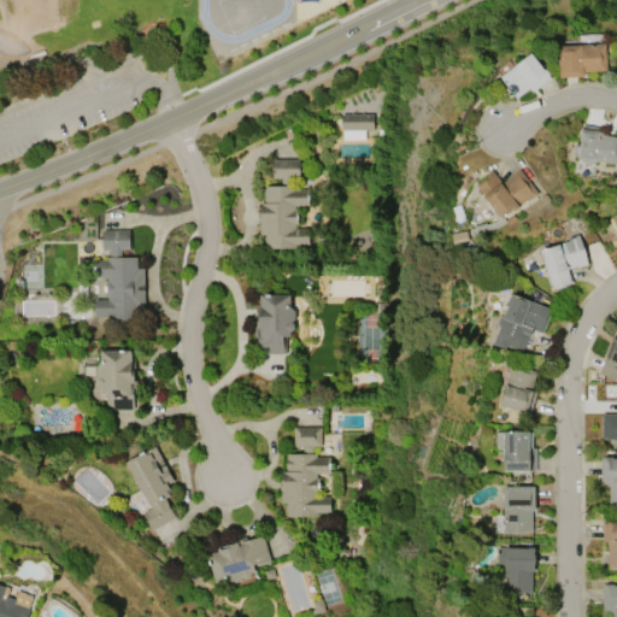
[(560,77),(558,46),(605,42),(607,70),(583,71),(585,76),(560,77)]
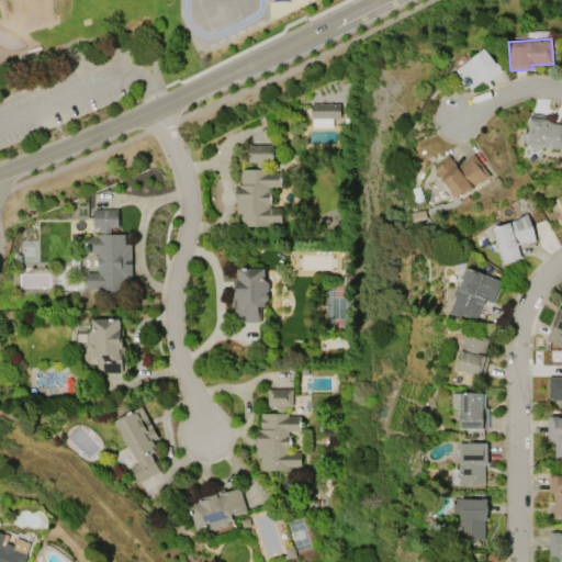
[(471,89),(456,69),(484,48),(496,64),(497,63),(502,67),(499,68),(502,70),(485,83),(482,80),(471,89)]
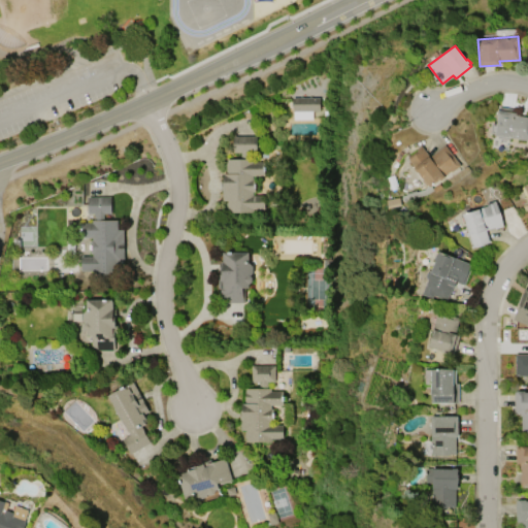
[(292,97),(319,97),(319,110),(310,110),(311,120),(293,120),(293,107),(289,107),(289,101),(292,101),(292,97)]
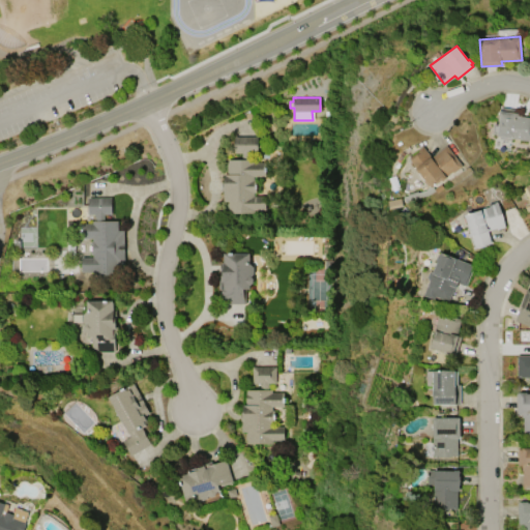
[(500,108),(516,110),(516,113),(521,114),(520,116),(529,117),(529,142),(529,141),(497,136),(500,115),(499,115),(500,108)]
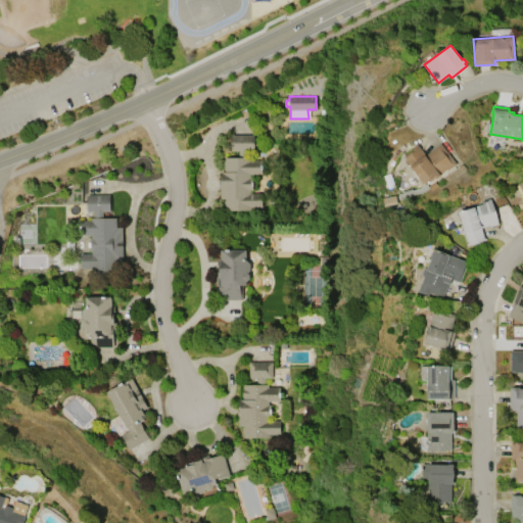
[(231,135),(253,135),(254,149),(245,149),(245,157),(249,157),(249,160),(262,160),(262,174),(250,174),(250,179),(252,179),(252,190),(250,190),(250,193),(262,193),(263,207),(250,207),(250,210),(225,210),(224,199),(220,199),(220,181),(221,181),(221,173),(224,172),(224,161),(225,161),(225,157),(238,157),(238,150),(231,150),(231,135)]
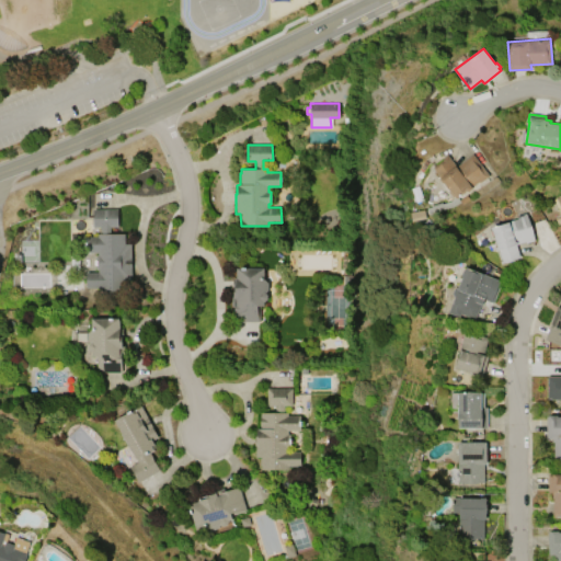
[(472,153),(489,175),(479,183),(478,181),(470,186),(472,189),(468,192),(466,190),(456,198),(453,194),(450,196),(447,191),(449,190),(432,168),(443,159),(442,158),(446,155),(456,167),(472,153)]
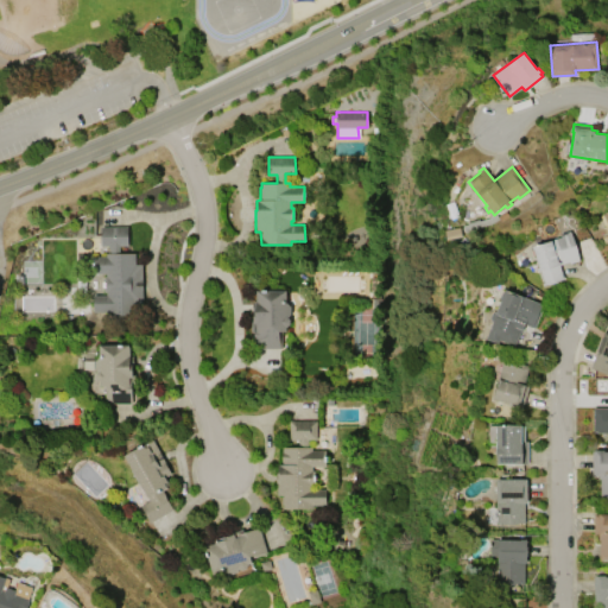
[(100,226),(127,226),(128,245),(119,245),(119,253),(134,252),(134,264),(141,264),(141,303),(135,303),(135,314),(106,314),(106,311),(93,311),(93,295),(106,295),(106,291),(103,291),(103,276),(106,276),(106,272),(93,272),(93,255),(106,255),(106,253),(109,253),(109,245),(101,245),(100,226)]
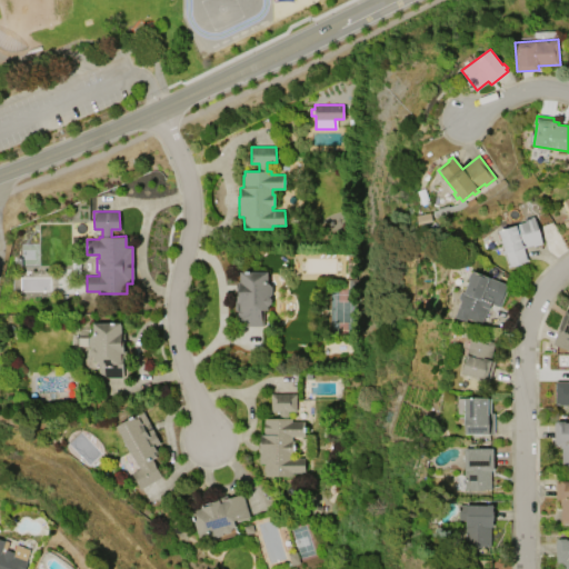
[(533,216),(542,243),(533,247),(532,245),(522,248),(526,259),(528,258),(529,260),(508,267),(507,266),(509,265),(506,252),(503,253),(502,251),(505,250),(499,230),(526,221),(525,219),(533,216)]
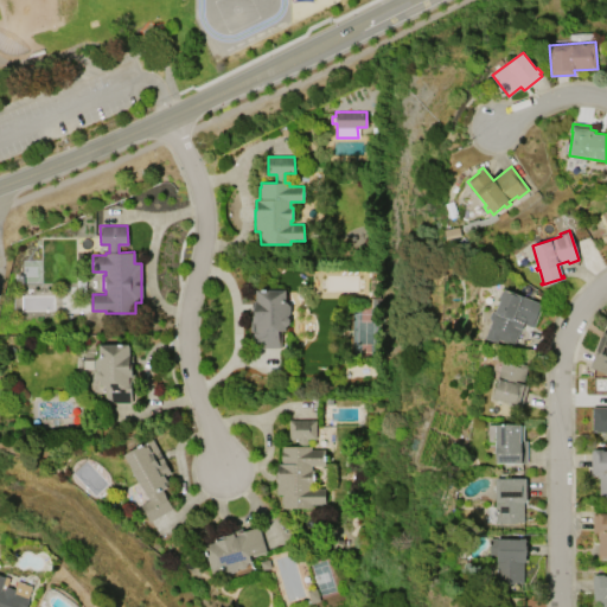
[(542,305),(532,326),(523,323),(513,346),(498,339),(497,343),(485,338),(492,321),(489,317),(491,311),(496,310),(499,300),(499,298),(502,292),(503,291),(504,288),(542,305)]
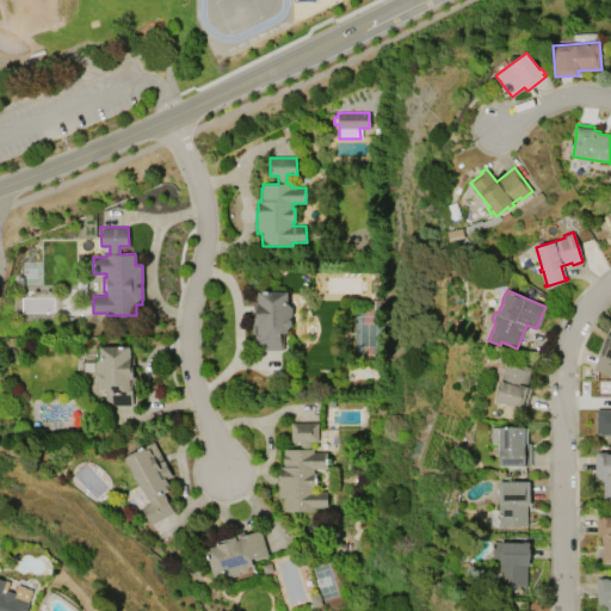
[(258,291),(288,291),(288,306),(292,306),(292,316),(289,316),(289,320),(291,320),(291,327),(288,327),(288,333),(282,333),(282,350),(257,350),(257,333),(252,333),(252,323),(254,323),(254,312),(258,312),(258,291)]
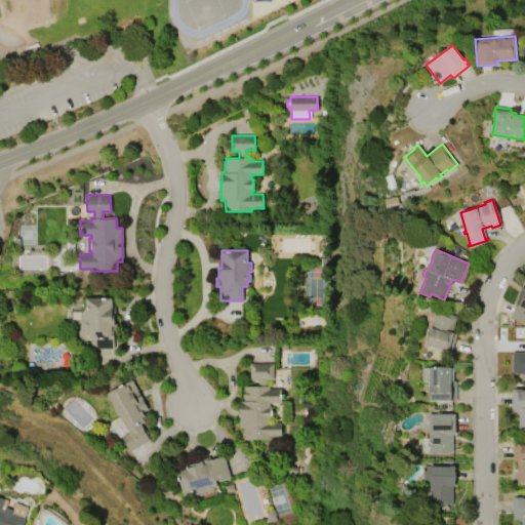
[(513,304),(520,285),(524,287),(524,324),(509,317),(514,305),(513,304)]
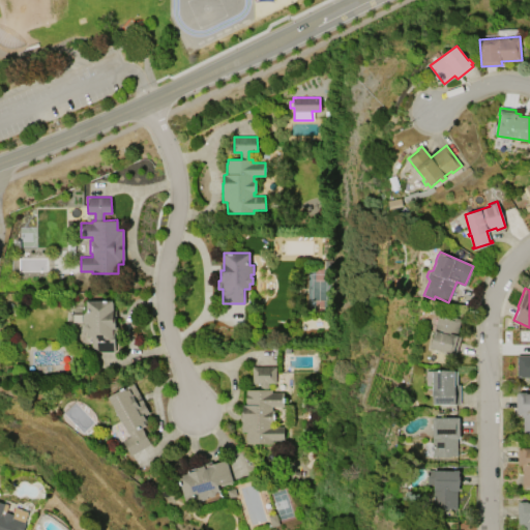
[(86,301),(112,300),(112,302),(113,302),(113,310),(115,310),(116,326),(117,326),(117,336),(114,336),(115,351),(91,352),(90,336),(87,336),(87,332),(86,332),(84,330),(83,326),(85,324),(84,324),(83,321),(82,315),(87,312),(86,301)]
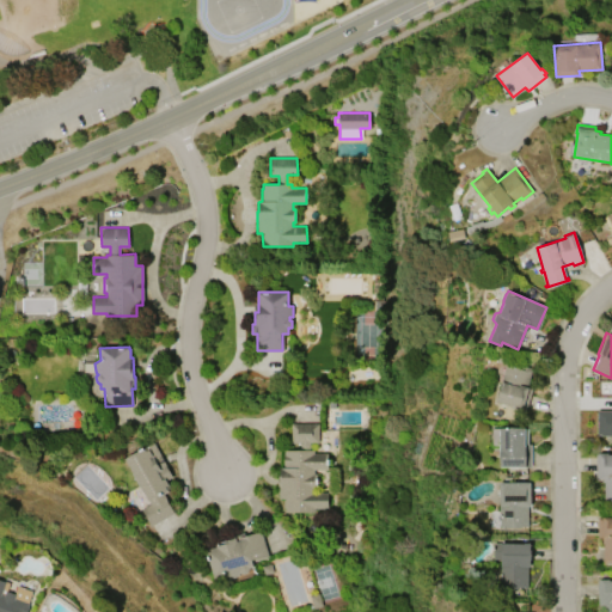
[(518,365),(531,368),(526,386),(531,387),(525,409),(496,401),(502,381),(501,381),(507,362),(518,366),(518,365)]
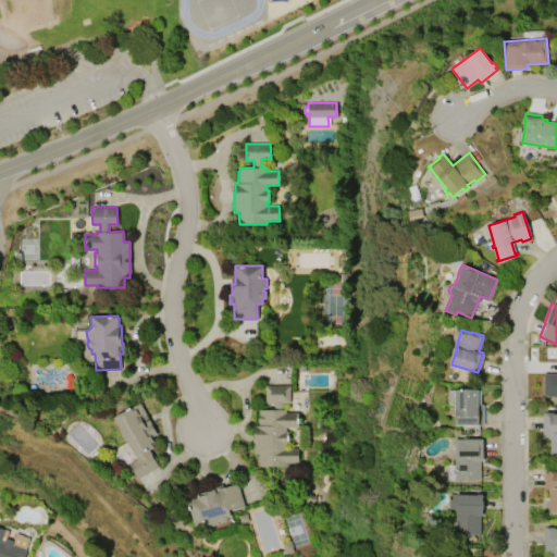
[(543,373),(556,373),(556,397),(543,397),(543,373)]
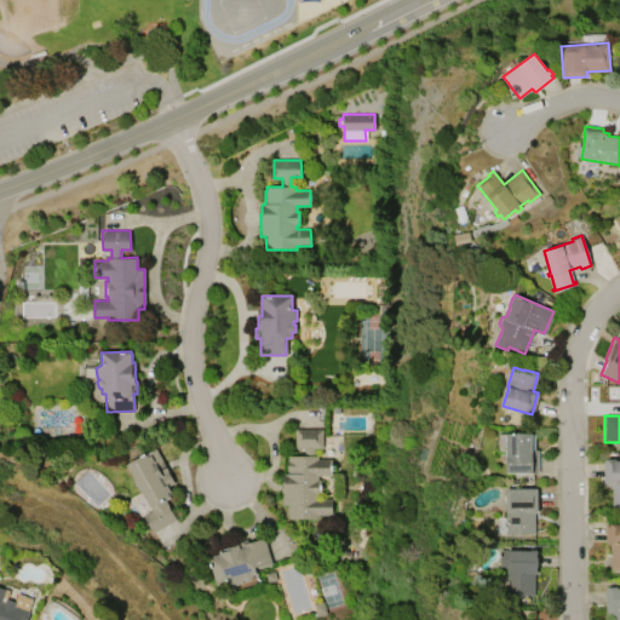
[(294,430),(322,429),(322,448),(314,448),(314,455),(317,455),(317,459),(331,459),(331,476),(317,476),(317,481),(320,481),(320,494),(317,494),(317,499),(332,499),(332,515),(319,515),(319,518),(288,518),(288,514),(286,514),(286,506),(288,506),(288,505),(282,505),(282,492),(281,492),(281,487),(283,487),(282,474),(288,474),(288,457),(304,455),(304,448),(296,448),(294,430)]
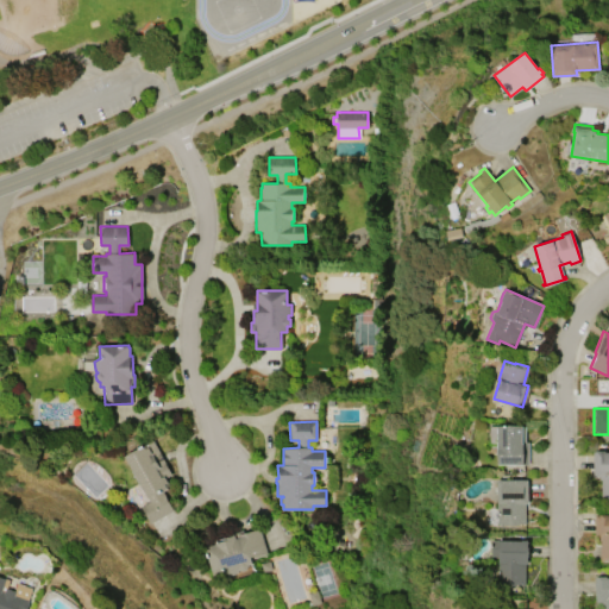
[(489,444),(489,426),(520,426),(520,427),(525,427),(526,443),(528,443),(529,464),(498,464),(497,444),(489,444)]
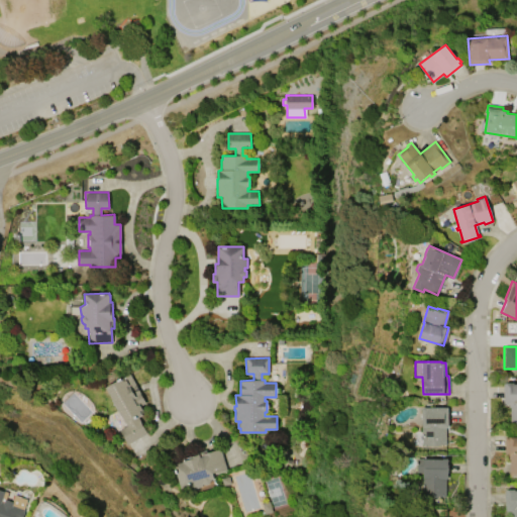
[(146,432),(126,444),(118,430),(126,425),(105,387),(129,374),(145,403),(140,405),(143,412),(140,414),(141,415),(138,417),(146,432)]
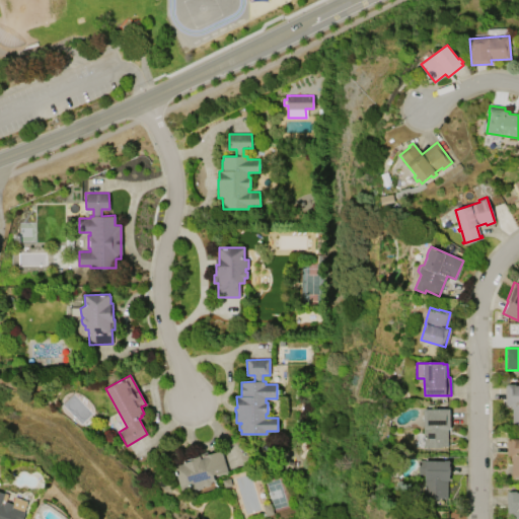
[(505,405),(506,384),(515,384),(515,385),(518,385),(518,426),(512,426),(513,409),(510,409),(510,405),(505,405)]
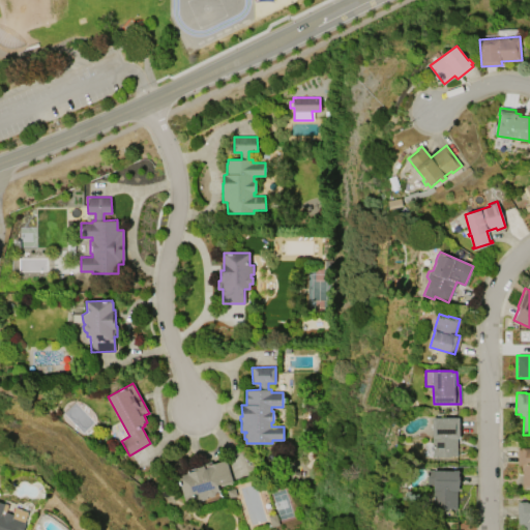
[(433,417),(460,417),(460,437),(457,437),(457,454),(433,455),(433,417)]
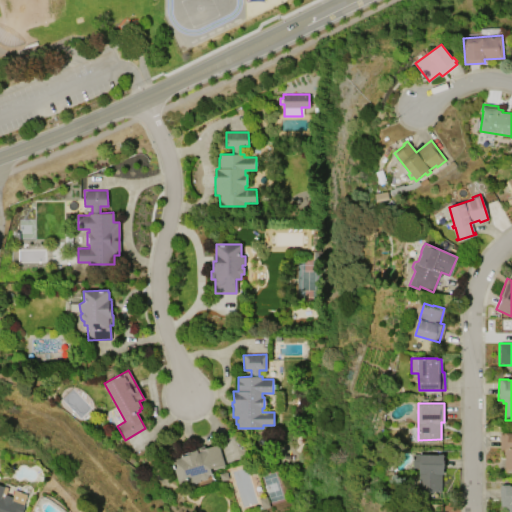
[(511,471),(505,471),(505,454),(503,454),(503,451),(500,450),(500,433),(511,433),(511,471)]
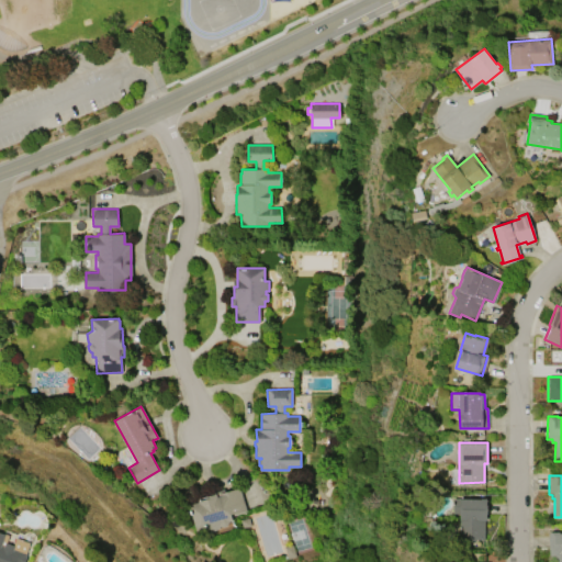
[(239,489),(247,512),(232,517),(233,520),(229,521),(227,526),(223,527),(218,528),(220,529),(212,531),(208,529),(198,532),(189,506),(205,499),(205,497),(216,494),(216,493),(222,491),(223,494),(239,489)]
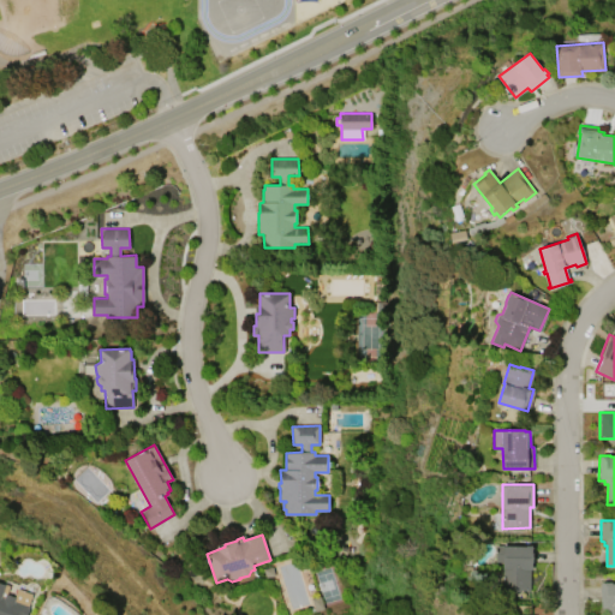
[(495,562),(495,545),(505,545),(505,547),(526,547),(526,545),(532,545),(532,569),(530,569),(530,590),(502,590),(502,562),(495,562)]
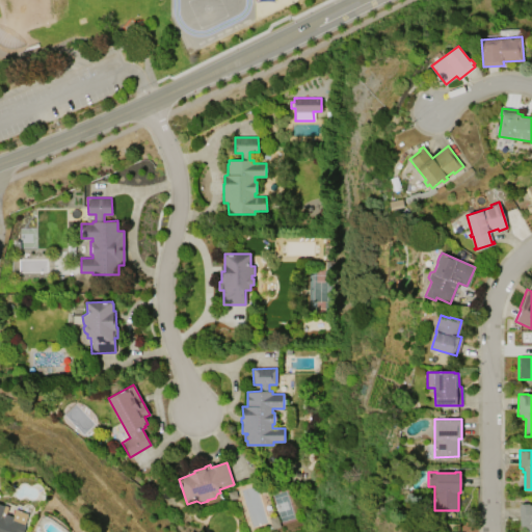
[(520,525),(519,504),(522,504),(522,503),(529,503),(529,505),(531,504),(531,531),(526,531),(526,528),(525,528),(524,526),(522,526),(522,525),(520,525)]
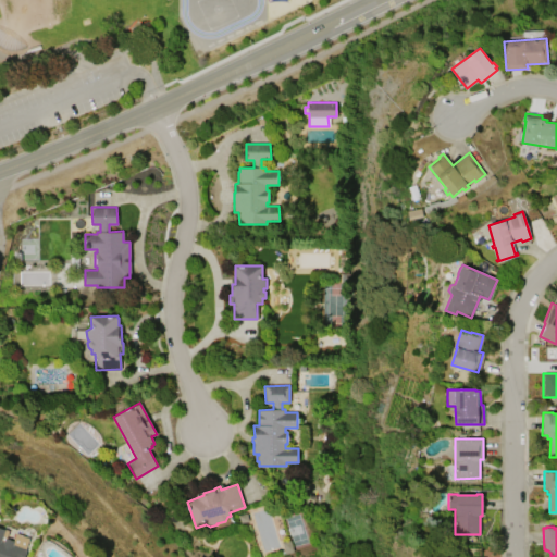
[(0,556),(0,528),(5,530),(1,540),(3,541),(4,536),(14,541),(13,544),(26,549),(23,556),(0,556)]
